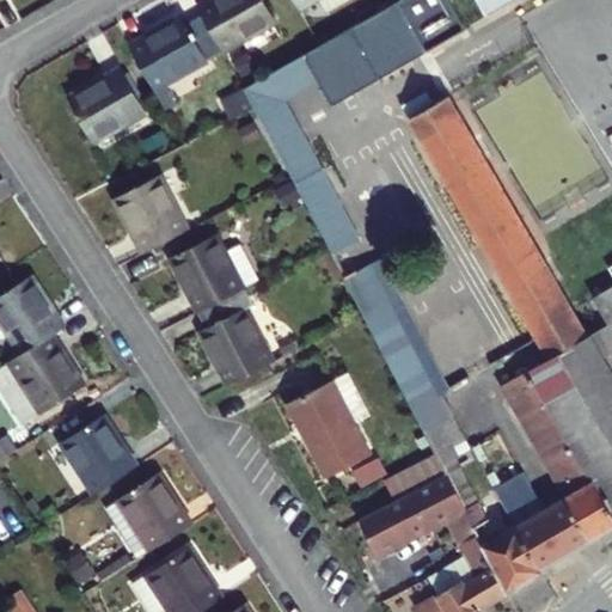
[(275,20),(263,0),(210,0),(199,7),(224,49),(275,20)]
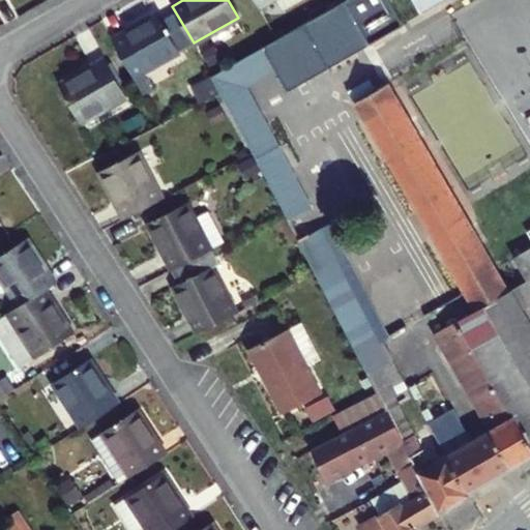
[(255,0),(258,5),(269,0),(275,0),(281,9),(298,0),(255,0)]
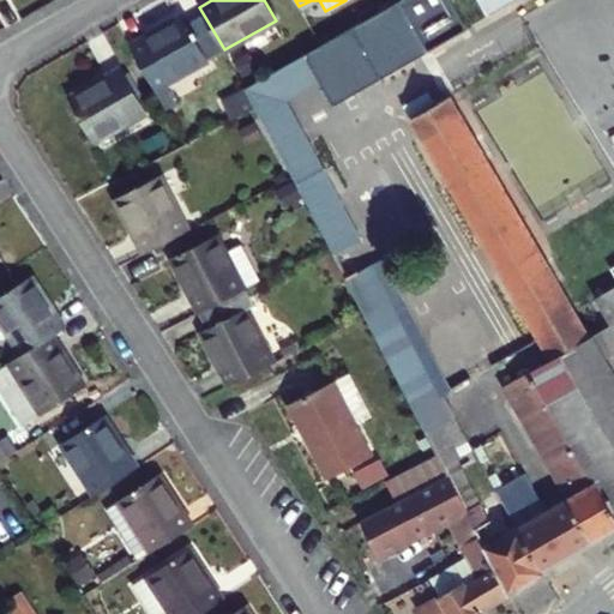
[(517,0),(426,0),(405,12),(398,0),(306,54),(313,58),(318,64),(320,72),(320,80),(333,103),(511,4),(517,0)]
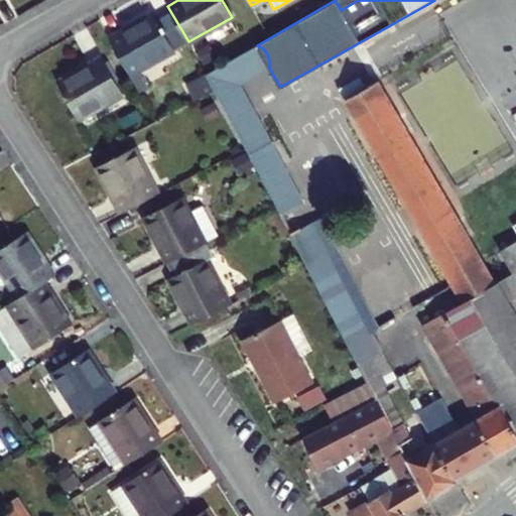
[(174,49),(154,14),(110,39),(129,75),(174,49)]
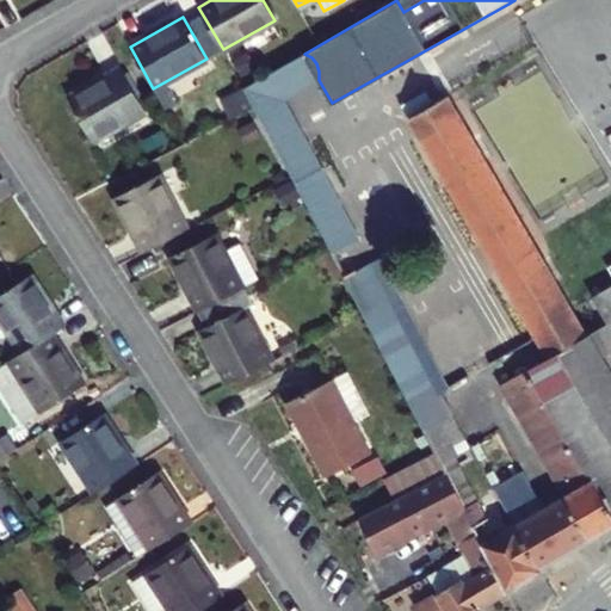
[(146,112),(121,67),(68,97),(93,141),(146,112)]
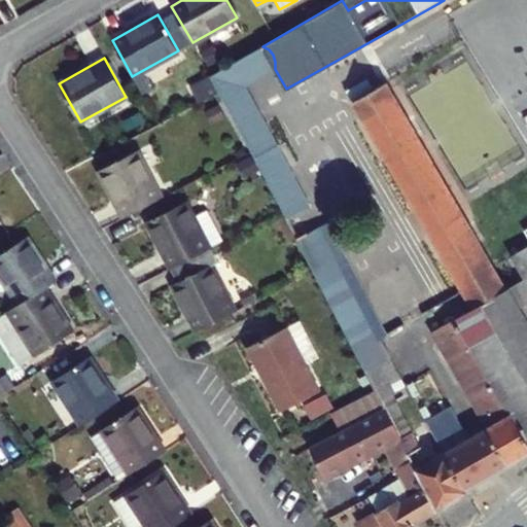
[(233,69),(233,62),(211,75),(255,157),(277,145),(246,85),(240,81),(236,76),(233,69)]
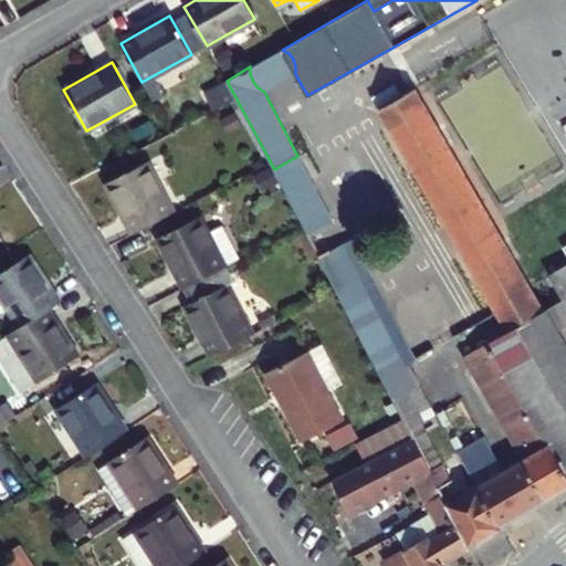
[(212,111),(233,102),(226,82),(203,91),(212,111)]
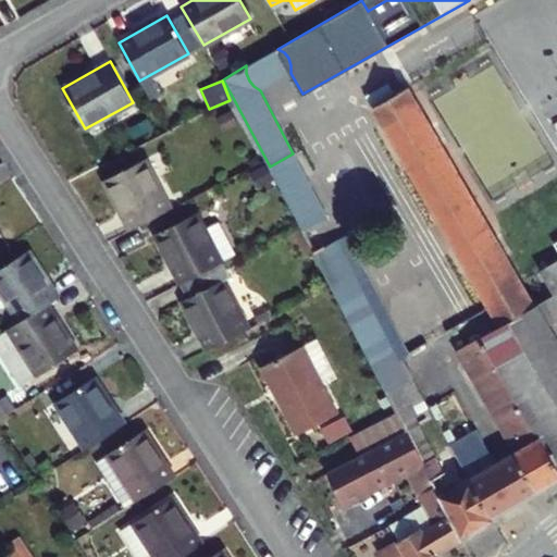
[(515,271),(410,87),(374,109),(489,307),(499,325),(534,305),(515,271)]
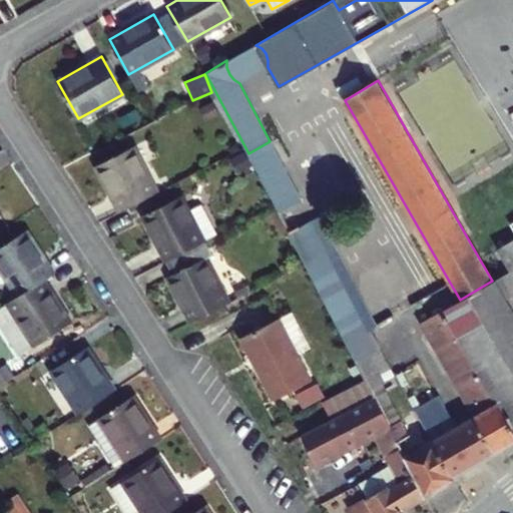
[(303,200),(270,141),(248,153),(289,231),(299,226),(289,207),(303,200)]
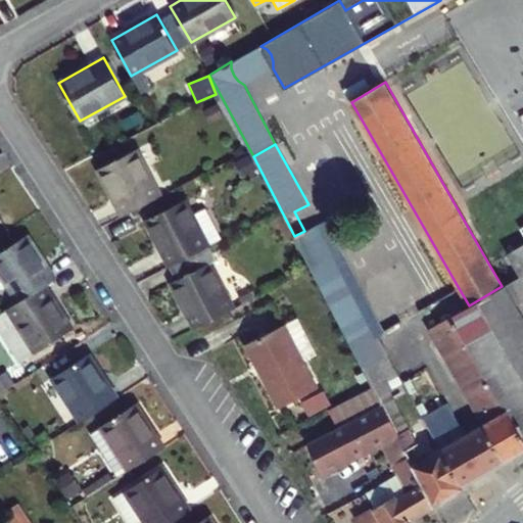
[(160,195),(136,149),(98,169),(121,216),(160,195)]
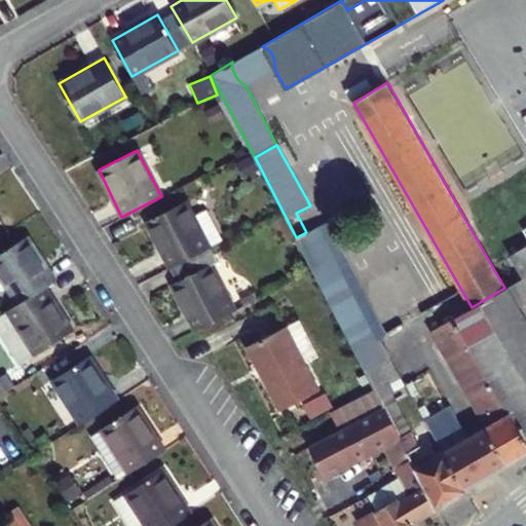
[(148,220),(170,266),(202,251),(208,248),(185,201),(148,220)]
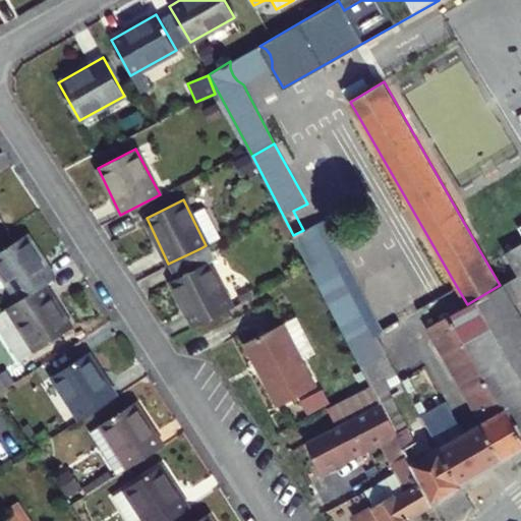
[(361,317),(314,225),(303,230),(293,235),(342,327),(361,317)]
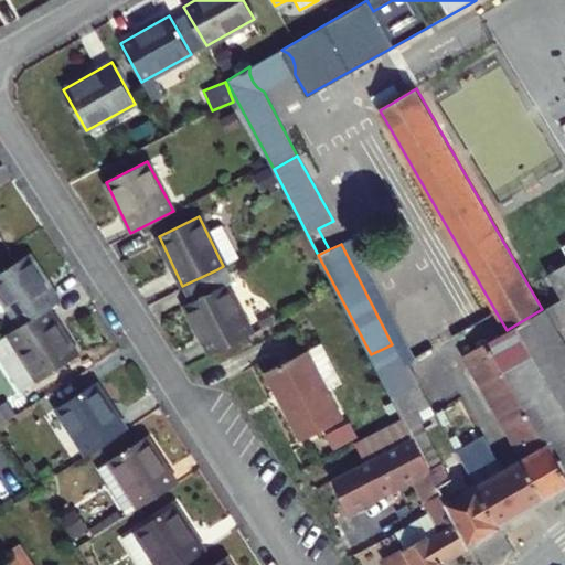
[(0,295),(20,326),(46,309),(59,301),(28,255),(0,272),(0,295)]
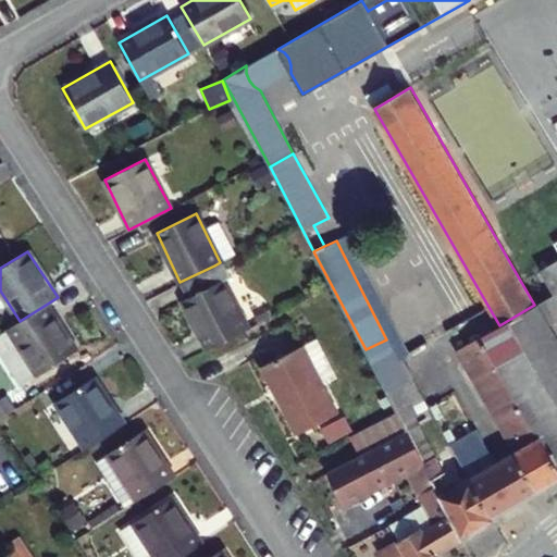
[(555,293),(536,304),(548,324),(556,318),(556,260),(542,270),(555,293)]
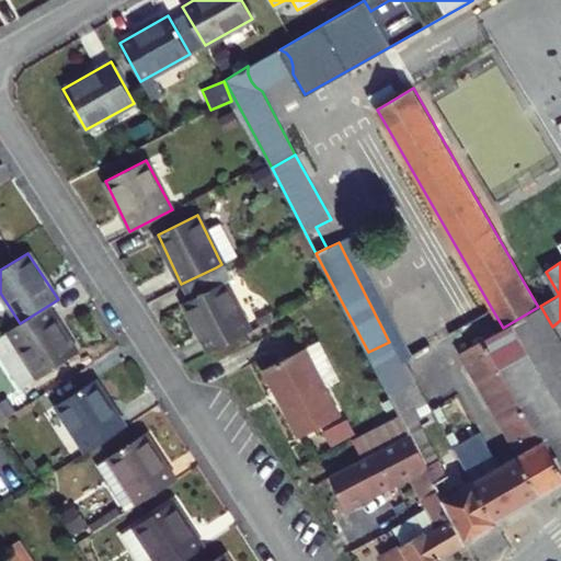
[(216,267),(181,284),(190,299),(185,301),(210,352),(236,339),(250,331),(216,267)]
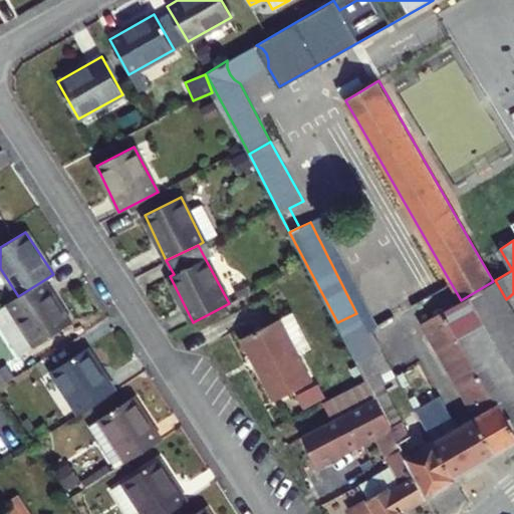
[(513,312),(506,299),(495,280),(493,281),(461,300),(422,322),(458,386),(481,372),(513,429),(513,312)]
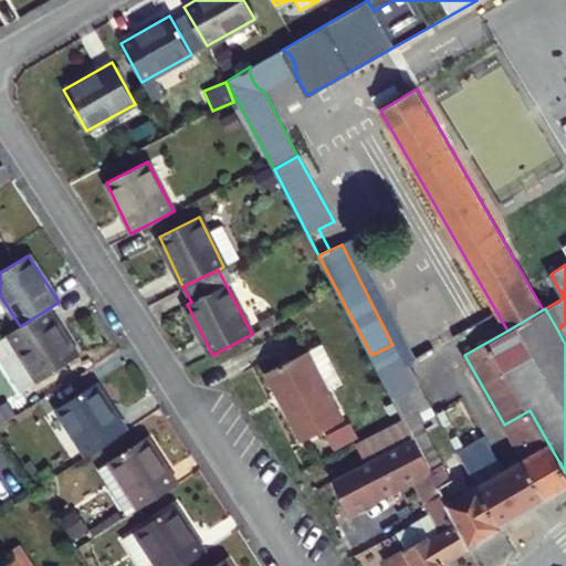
[(76,356),(46,310),(20,326),(9,334),(39,380),(76,356)]
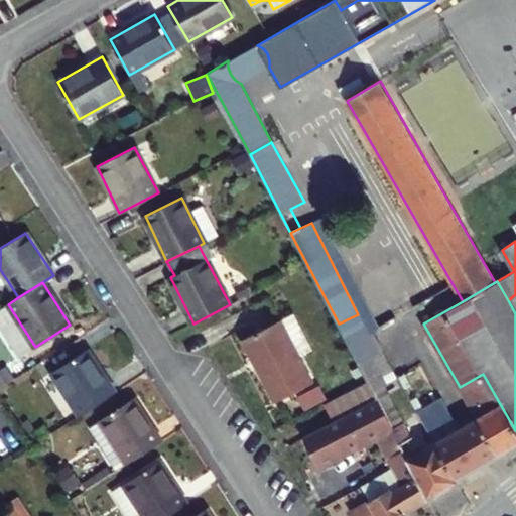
[(367,330),(358,314),(339,324),(359,363),(381,350),(370,328),(367,330)]
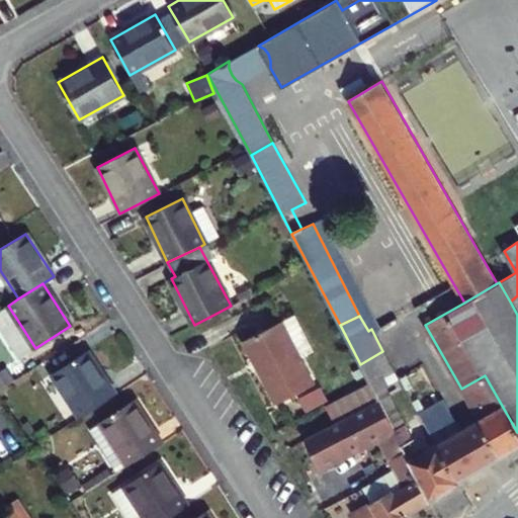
[(310,387),(277,323),(243,341),(275,405),(310,387)]
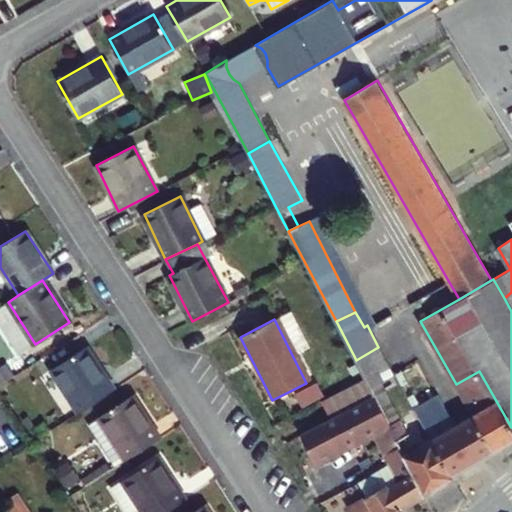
[(113,390),(85,346),(50,369),(78,412),(113,390)]
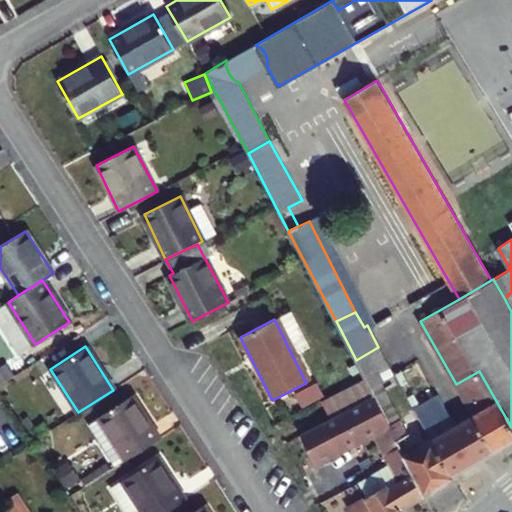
[(453,478),(451,475),(412,410),(399,418),(379,382),(392,374),(378,347),(356,360),(374,396),(425,494),(453,478)]
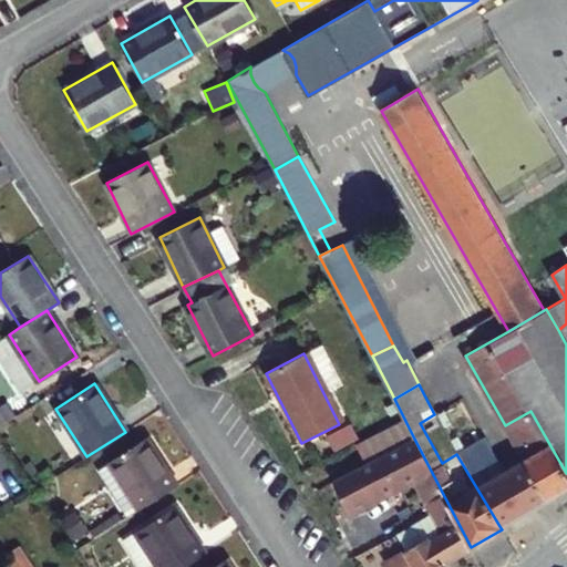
[(524,461),(545,500),(566,486),(566,473),(531,411),(505,425),(524,461)]
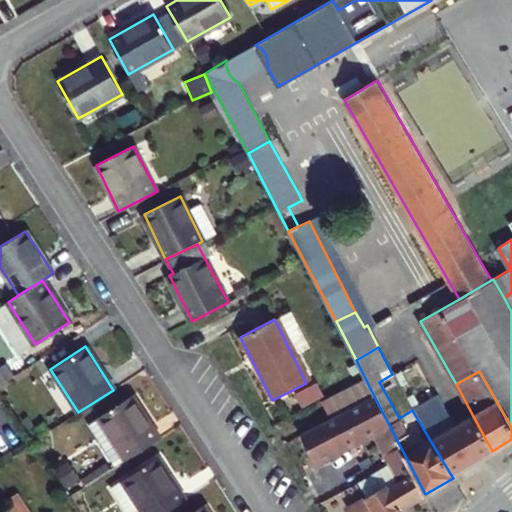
[(438,395),(412,410),(451,475),(475,461),(455,426),(440,434),(429,416),(444,407),(438,395)]
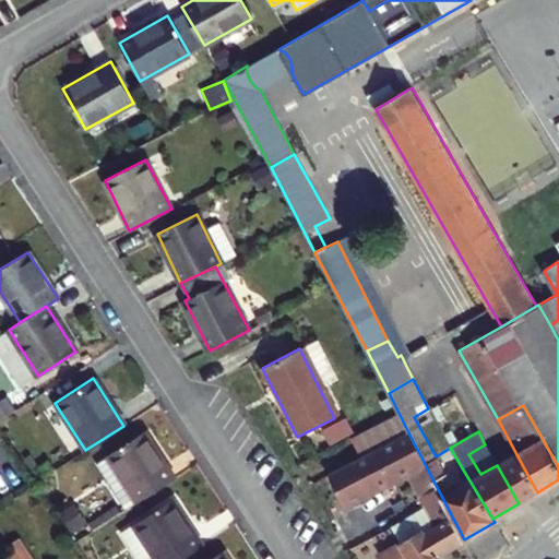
[(174,478),(144,432),(95,464),(126,510),(174,478)]
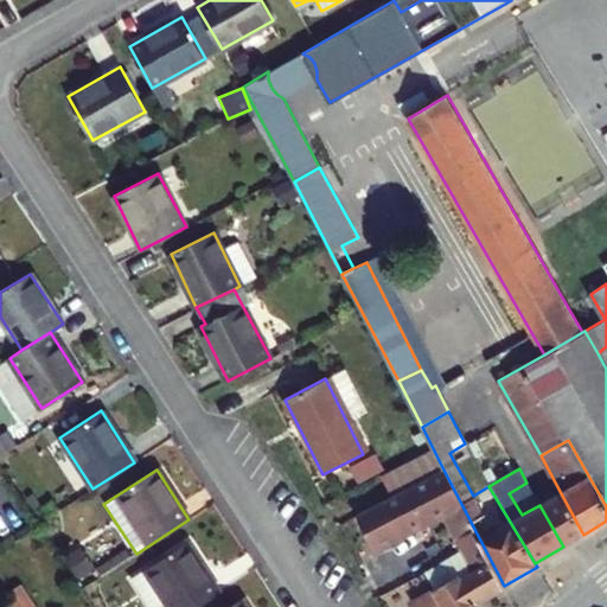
[(504,586),(443,470),(356,513),(372,548),(440,513),(471,572),(461,576),(460,574),(413,598),(416,606),(479,606),(475,600),(504,586)]
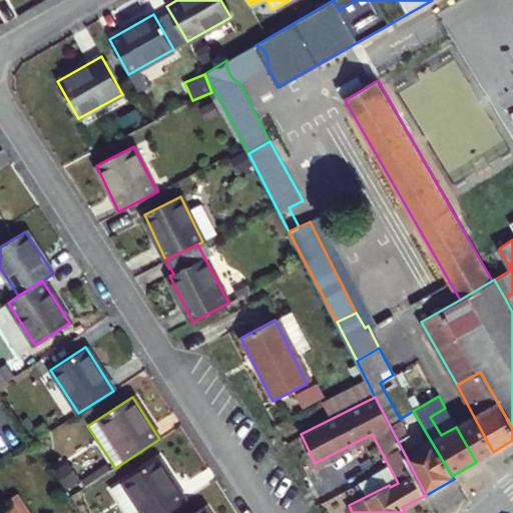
[(456,427),(476,462),(493,452),(474,417),(456,427)]
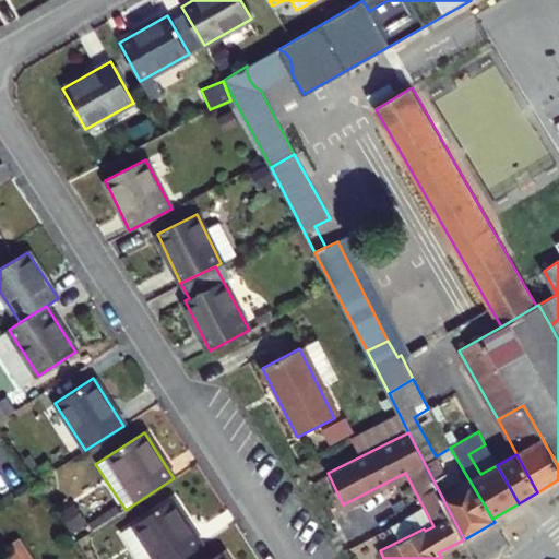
[(180,558),(201,546),(171,500),(121,532),(139,558),(180,558)]
